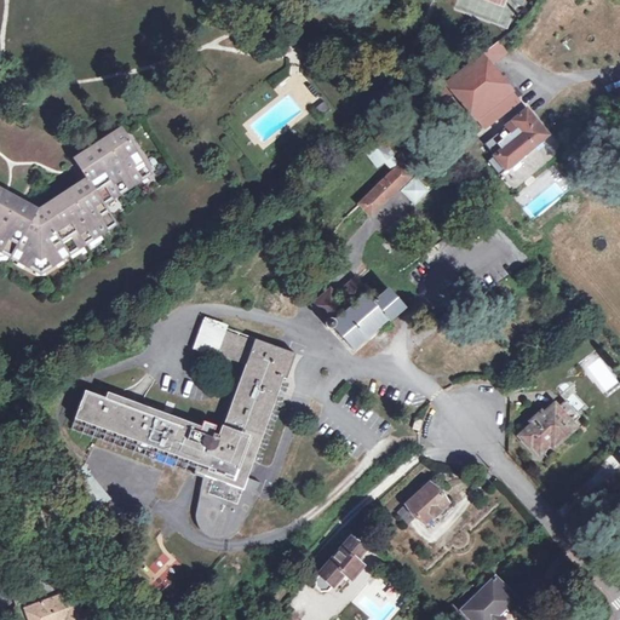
[(452,93),(476,120),(489,110),(497,119),(520,101),(491,67),(507,53),(498,41),(436,91),(443,99),(452,93)]
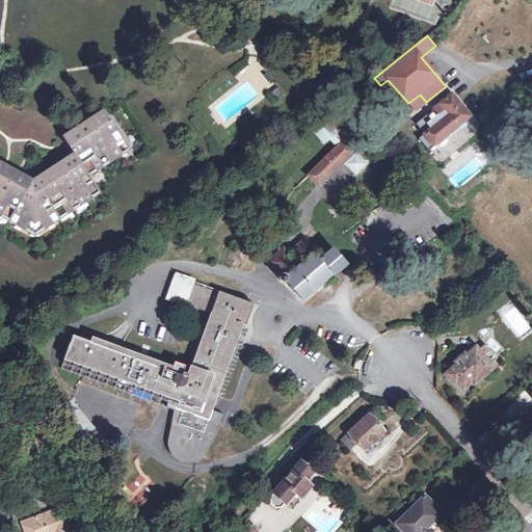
[(459,75),(466,82),(479,71),(474,63),(459,75)]
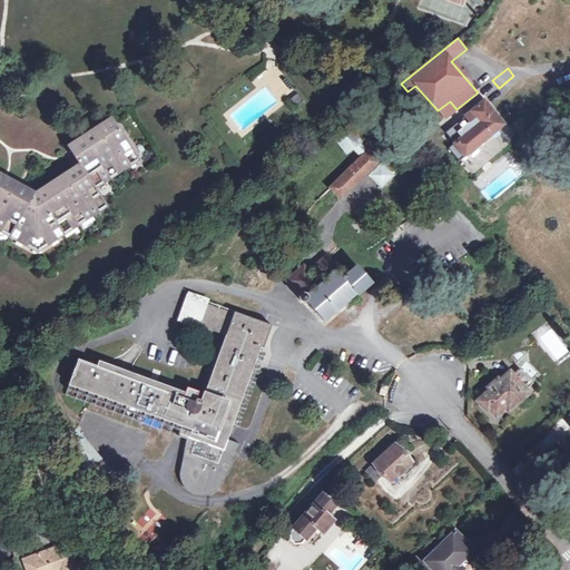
[(298,95),(287,102),(294,110),(304,101),(298,95)]
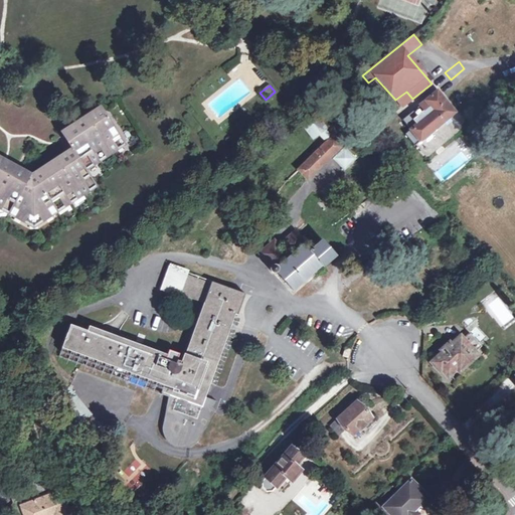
[(406,92),(395,100),(401,107),(412,99),(406,92)]
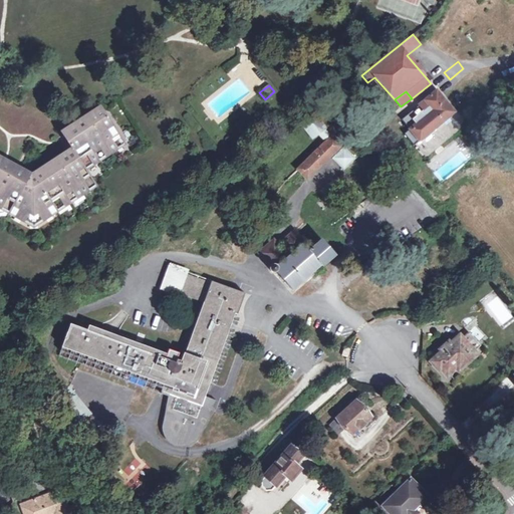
[(429,114),(421,121),(414,127),(405,135),(414,146),(454,112),(437,91),(425,101),(430,107),(426,110),(429,114)]
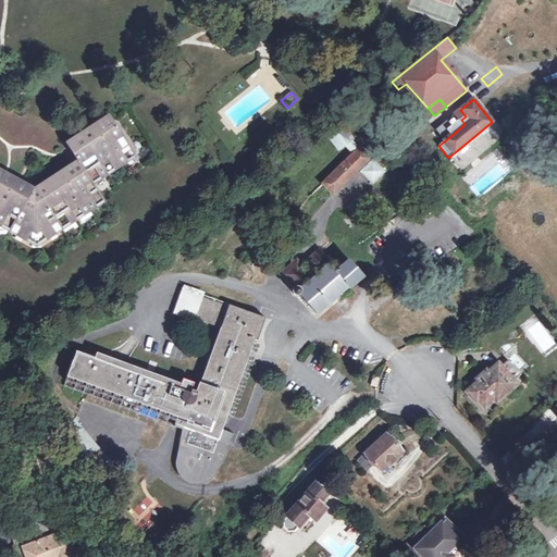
[(41,244),(103,201),(93,185),(135,157),(111,120),(69,148),(79,165),(35,195),(0,175),(0,225),(33,245),(35,240),(38,242),(41,244)]
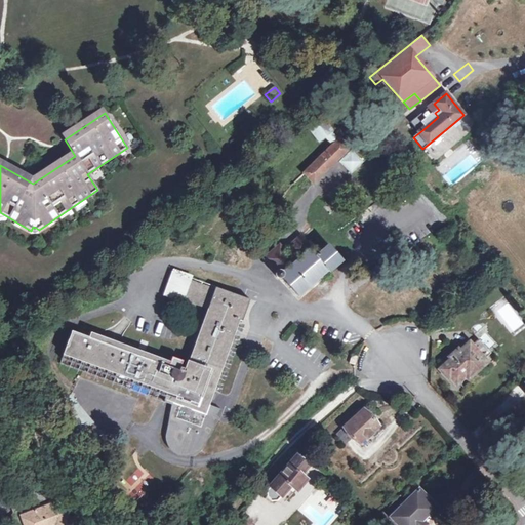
[(325,136),(333,144),(305,174),(314,184),(341,156),(344,158),(339,162),(352,173),(364,161),(352,150),(349,153),(347,151),(348,150),(338,139),(337,140),(330,132),(332,131),(320,115),(307,125),(319,142),(325,136)]
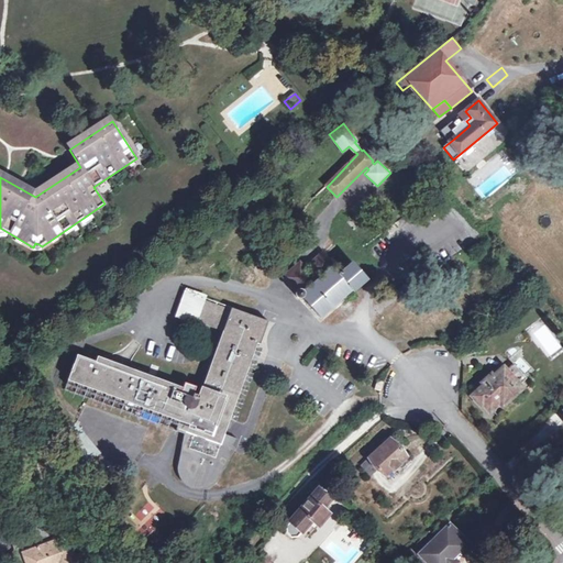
[(453,140),(461,133),(453,123),(445,130),(453,140)]
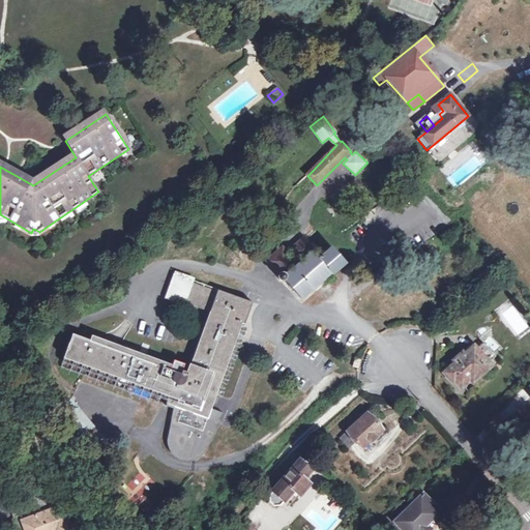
[(320,257),(306,242),(308,241),(304,237),(303,239),(286,254),(283,249),(268,262),(280,275),(278,276),(277,278),(278,281),(281,282),(283,282),(285,281),(301,300),(332,273),(333,275),(346,264),(333,249),(332,247),(320,257)]
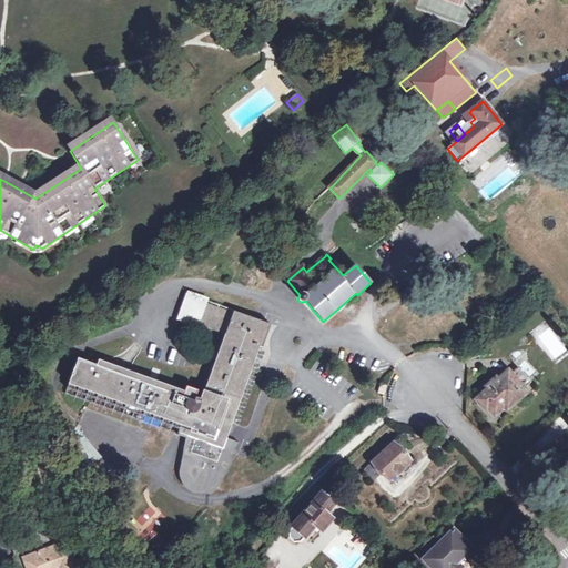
[(262,348),(271,325),(252,318),(251,320),(205,303),(198,324),(225,334),(201,399),(195,397),(194,401),(78,358),(67,392),(186,435),(182,457),(180,469),(180,473),(180,477),(182,483),(196,494),(217,487),(236,454),(234,449),(239,443),(226,438),(260,347),(262,348)]
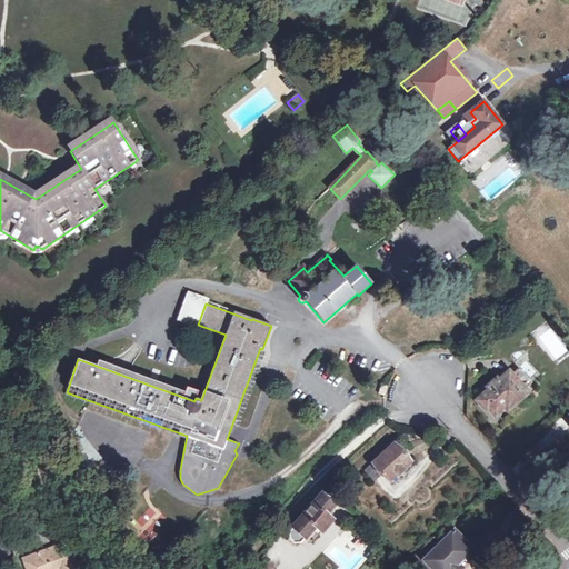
[(495,416),(503,408),(507,410),(526,393),(521,387),(528,381),(517,368),(510,375),(508,373),(498,382),(496,380),(488,388),(489,390),(477,401),(486,410),(488,409),(495,416)]
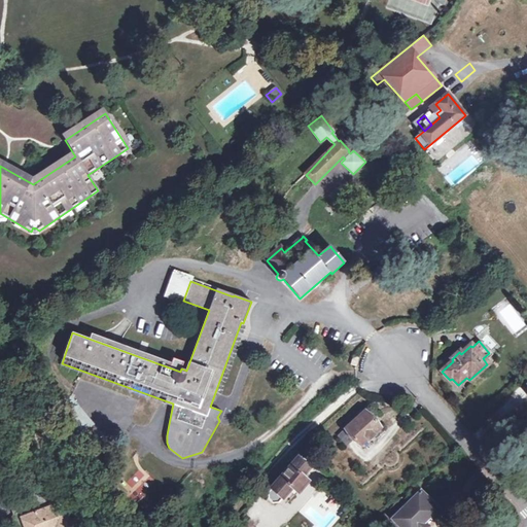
[(385,433),(363,411),(338,435),(346,445),(353,438),(359,445),(360,444),(363,447),(370,441),(373,445),(385,433)]
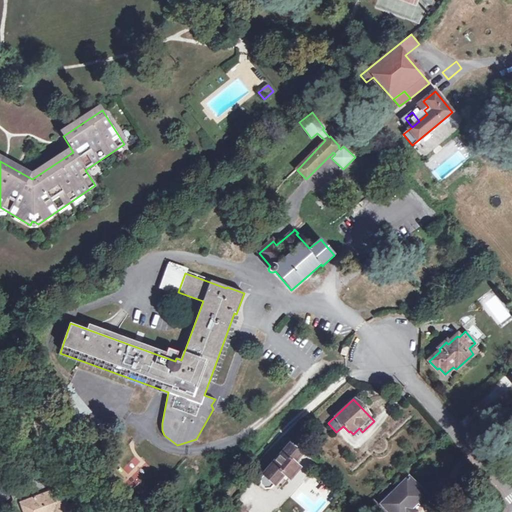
[(115,453),(126,483),(149,475),(138,444),(115,453)]
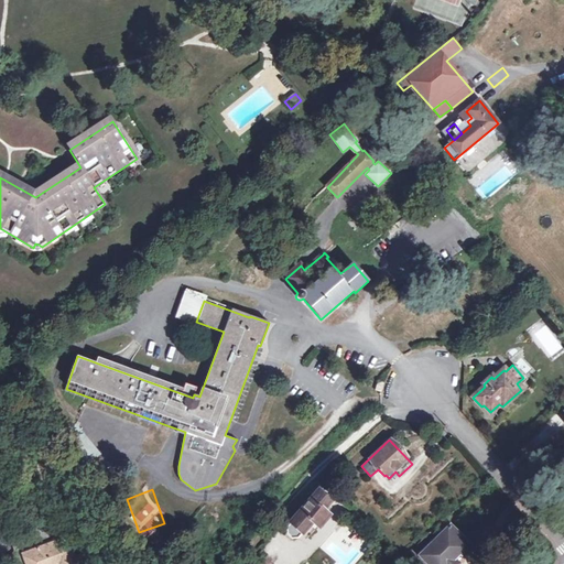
[(299,538),(301,534),(307,541),(328,516),(323,510),(331,501),(318,490),(286,528),(286,534),(291,538),(299,538)]
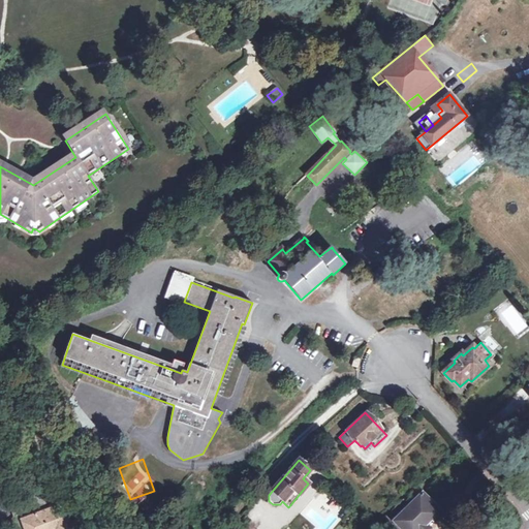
[(430,528),(428,525),(441,512),(422,493),(393,521),(400,528),(430,528)]
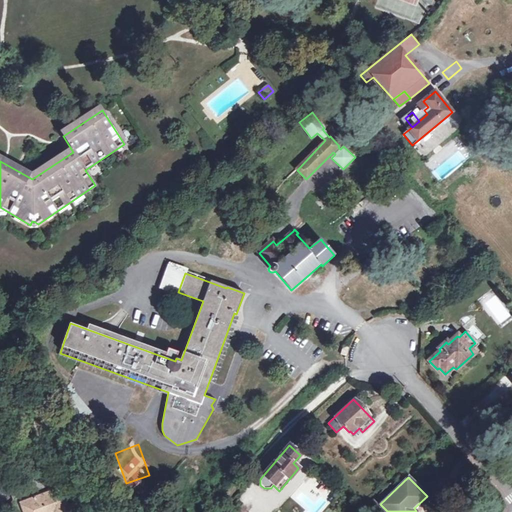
[(69,511),(65,501),(59,488),(20,503),(23,511),(69,511)]
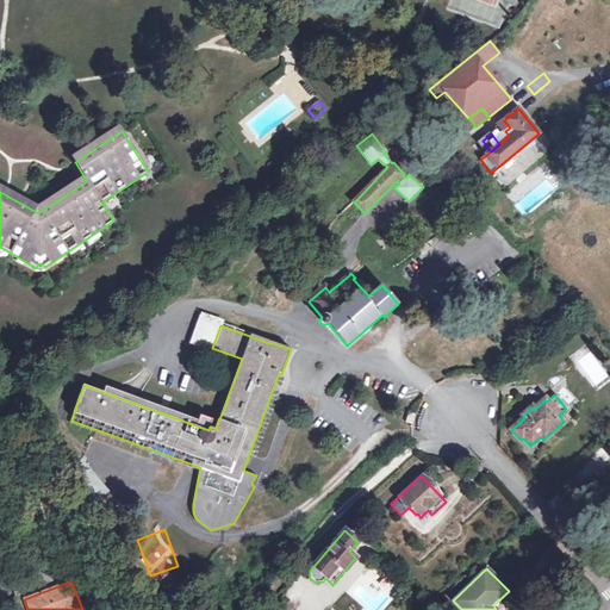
[(78,597),(82,609),(88,609),(92,609),(86,593),(78,597)]
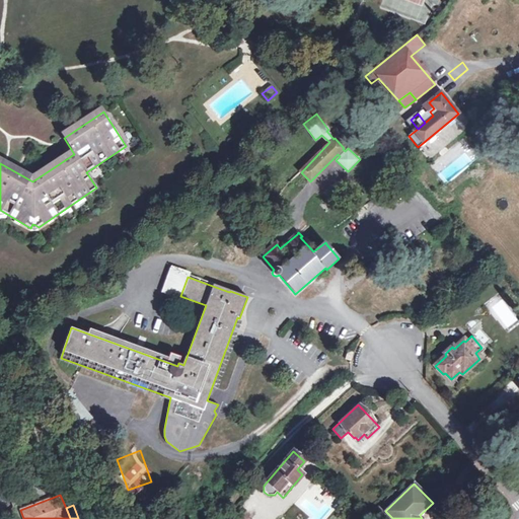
[(375,518),(382,512),(378,507),(371,514),(375,518)]
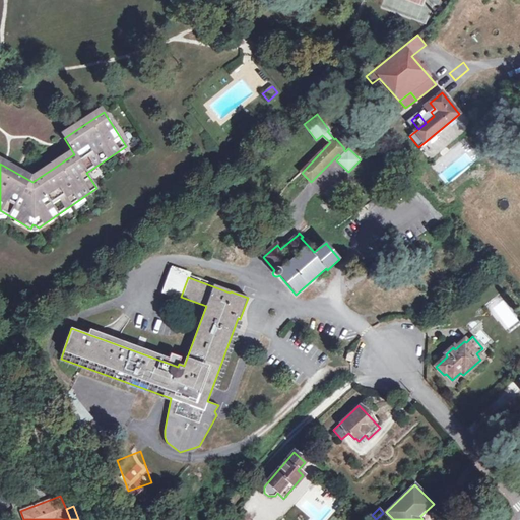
[(241,509),(232,519),(246,519),(249,517),(241,509)]
